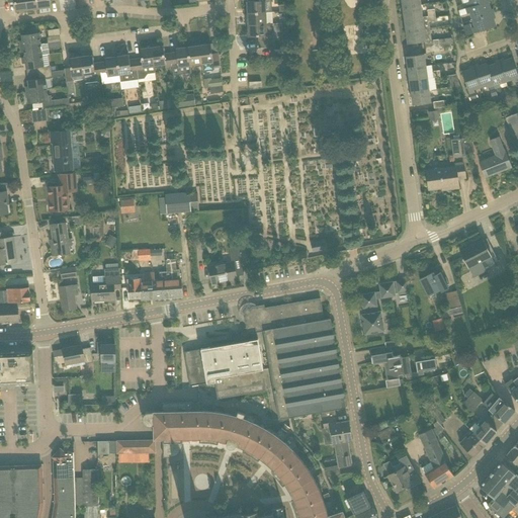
[(7,0),(8,3),(14,2),(16,11),(27,10),(26,0),(7,0)]
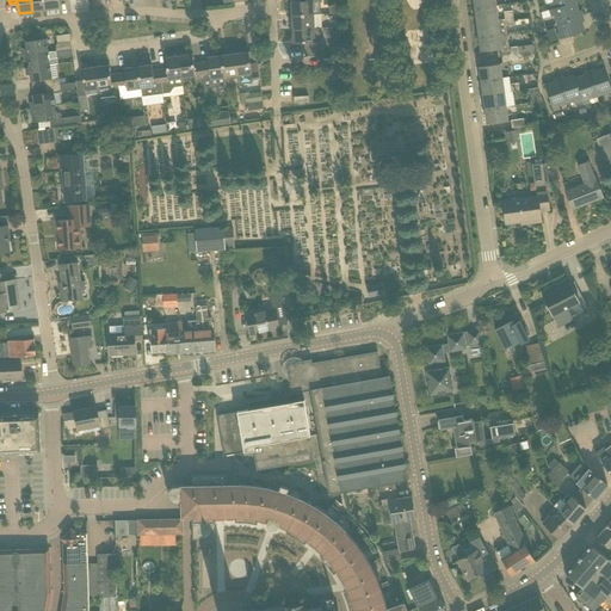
[(47,10),(44,0),(31,0),(32,12),(47,10)]
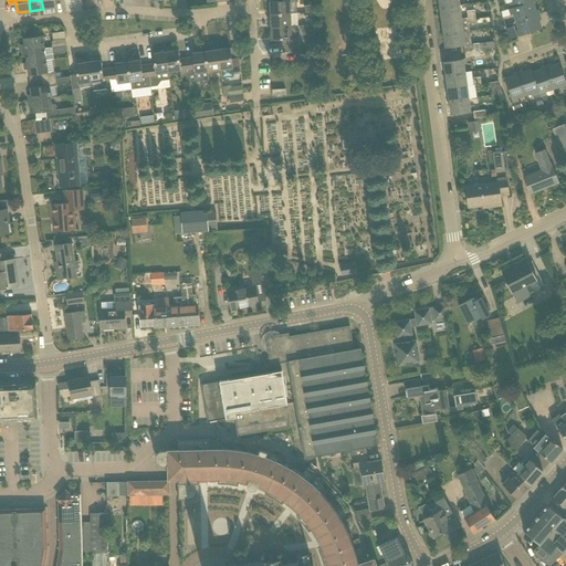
[(54,1),(60,0),(41,0),(43,9),(55,8),(54,1)]
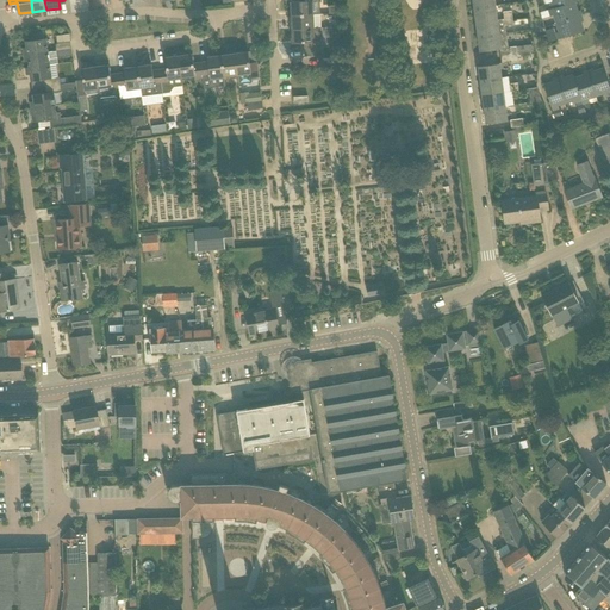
[(310,0),(294,0),(296,1),(291,1),(292,16),(313,14),(312,1),(310,1),(310,0)]
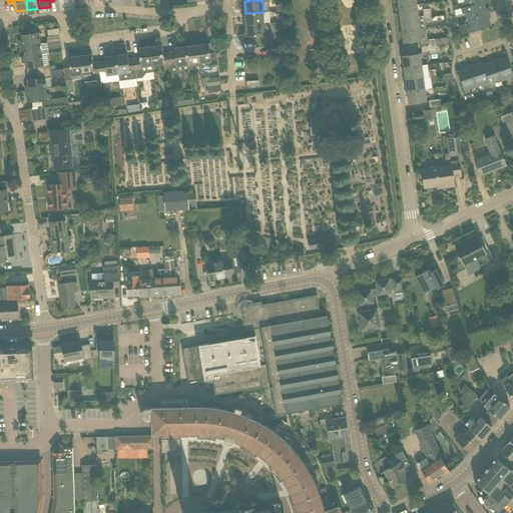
[(461,8),(463,13),(466,12),(468,20),(487,14),(483,2),(465,7),(461,8)]
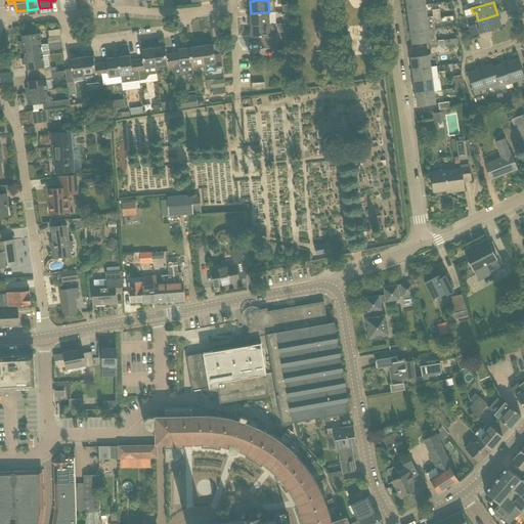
[(427,17),(426,5),(407,7),(408,19),(427,17)]
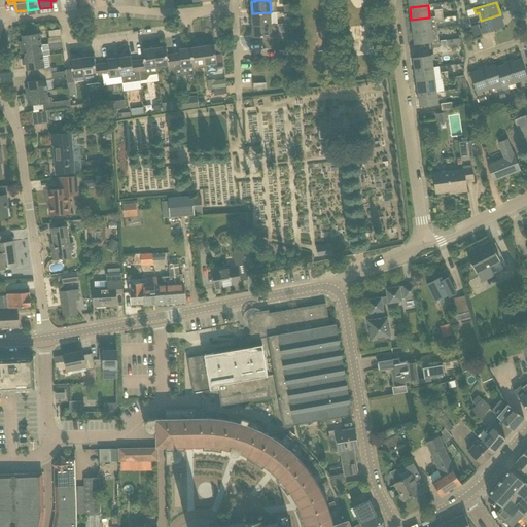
[(271,12),(252,13),(252,25),(271,24),(271,12)]
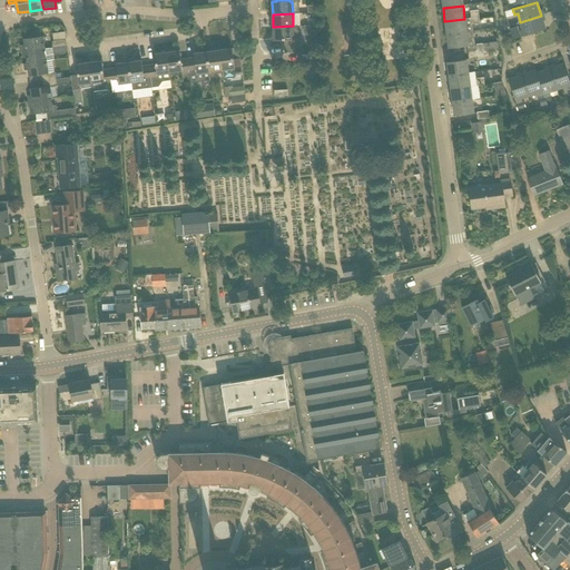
[(541,16),(520,22),(522,30),(519,31),(521,37),(546,29),(541,16)]
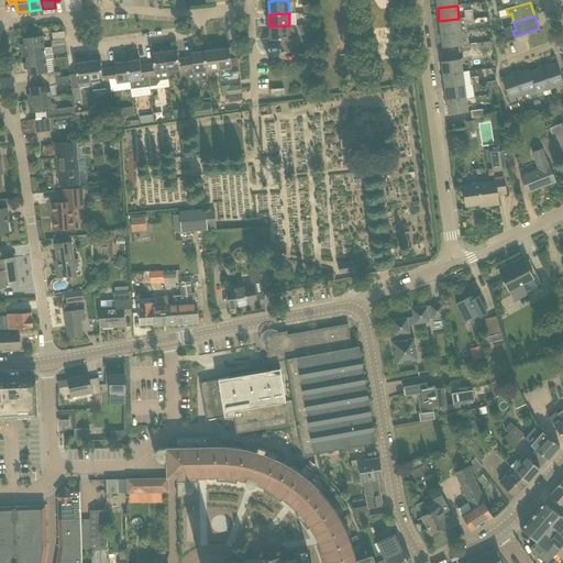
[(461,32),(459,19),(439,21),(441,34),(461,32)]
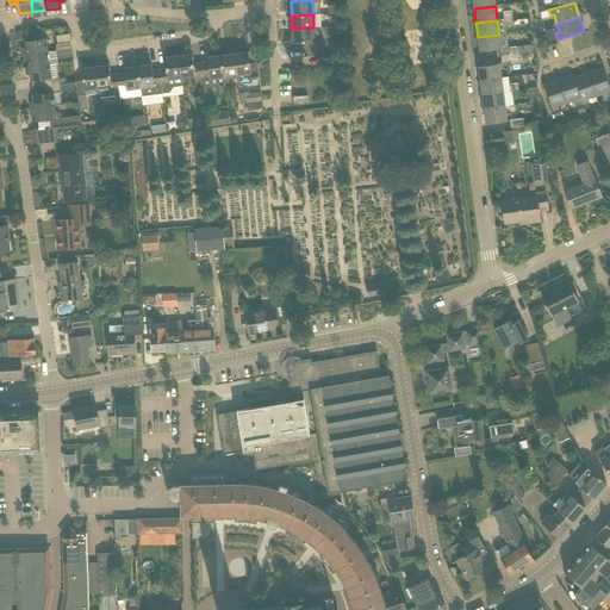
[(313,27),(292,29),(293,43),(304,43),(304,50),(319,49),(319,41),(315,42),(313,27)]
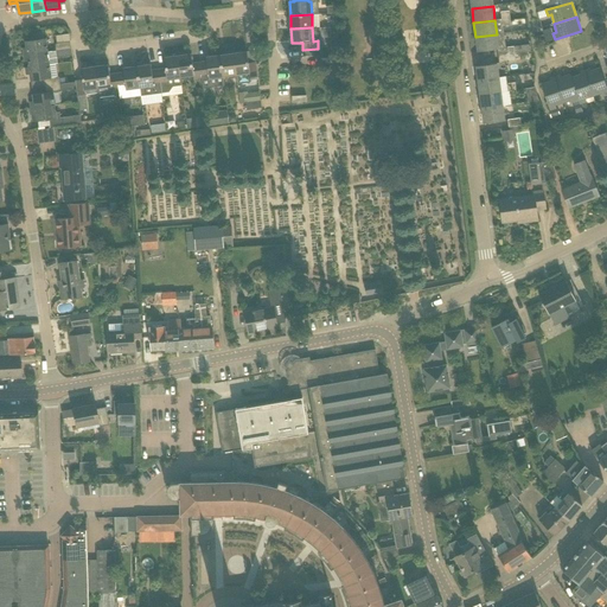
[(24,49),(24,55),(48,52),(45,38),(44,31),(30,33),(31,40),(26,42),(27,48),(24,49)]
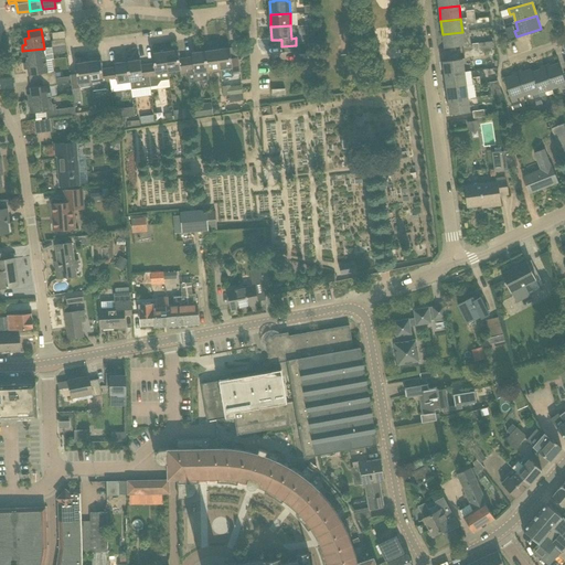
[(469,31),(462,32),(443,34),(445,48),(464,45),(470,44),(469,31)]
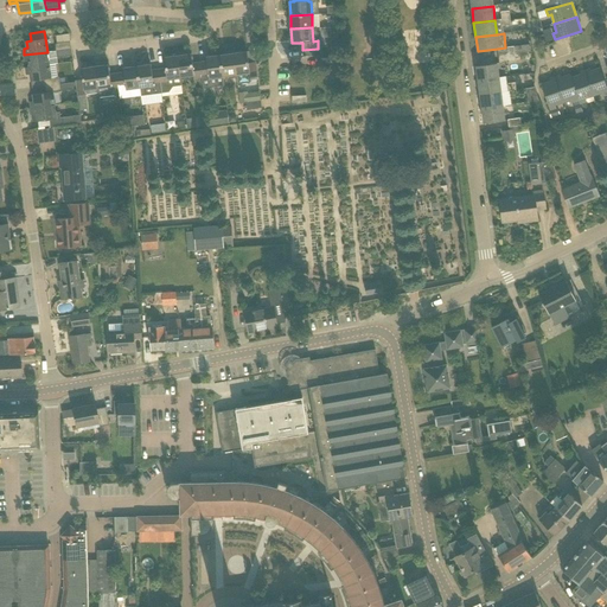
[(29,61),(30,68),(49,65),(49,59),(72,56),(71,49),(57,51),(48,52),(24,55),(25,62),(29,61)]
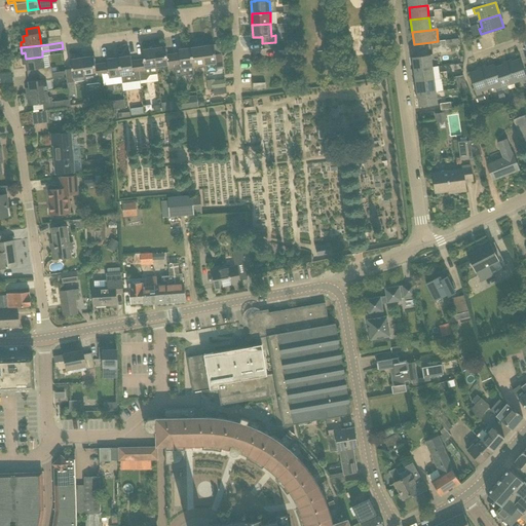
[(202,46),(204,66),(205,72),(207,73),(216,72),(217,71),(216,68),(223,67),(221,53),(215,54),(214,44),(202,46)]
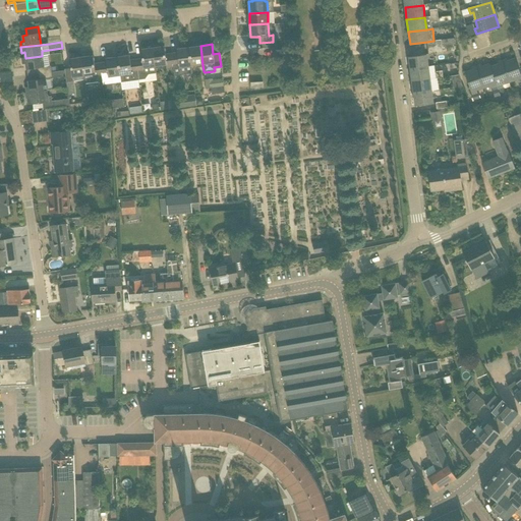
[(164,46),(153,48),(155,67),(156,66),(166,65),(167,68),(173,67),(171,54),(165,54),(164,46)]
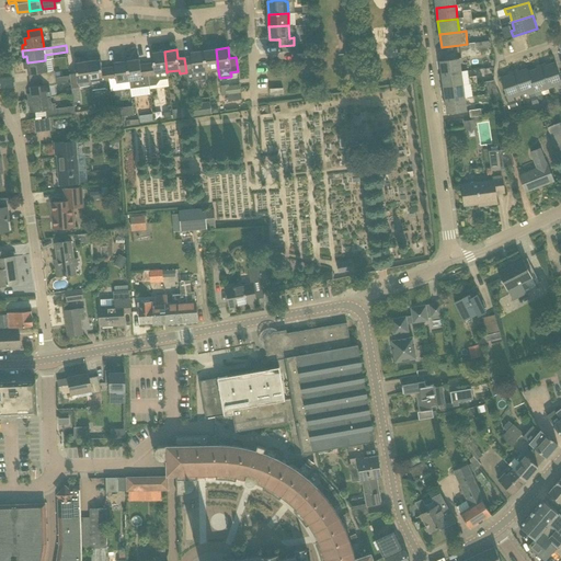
[(206,71),(218,70),(216,49),(203,52),(206,71)]
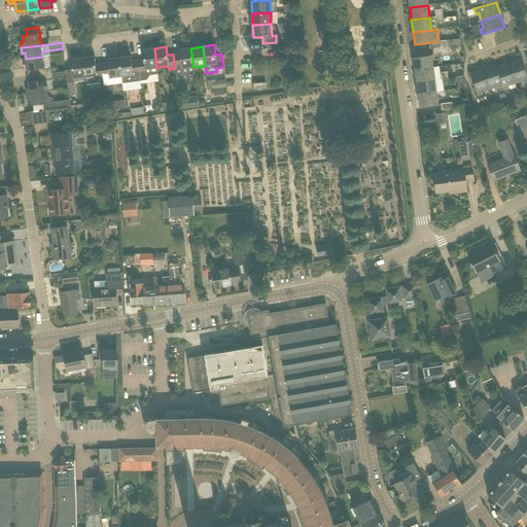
[(448,46),(433,48),(434,55),(449,53),(448,46)]
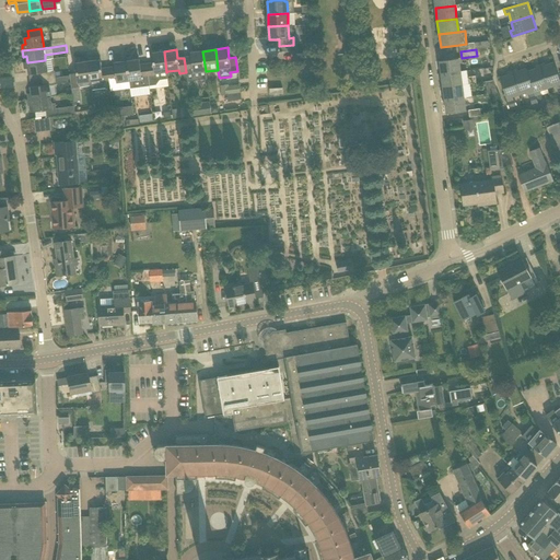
[(167,71),(166,72),(164,51),(151,53),(153,63),(147,63),(149,85),(156,85),(160,80),(168,79),(167,71)]
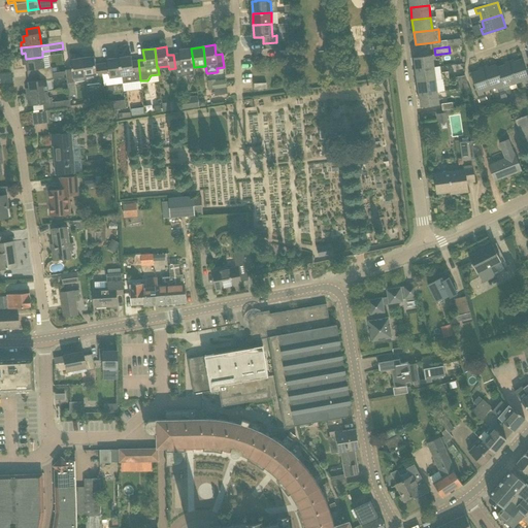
[(179,54),(173,55),(175,68),(182,67),(182,69),(194,67),(191,48),(179,50),(179,54)]
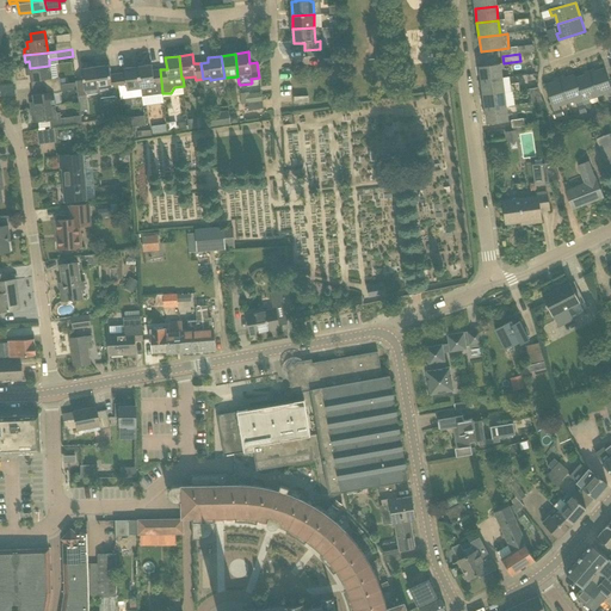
[(479,67),(481,81),(503,78),(500,63),(479,67)]
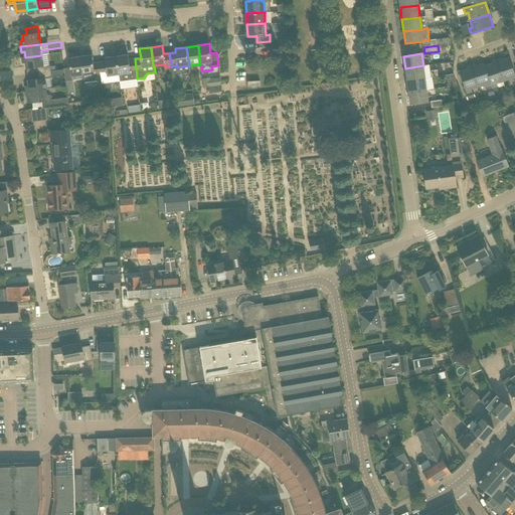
[(131,79),(137,78),(135,58),(129,59),(128,54),(116,56),(119,74),(130,73),(131,79)]
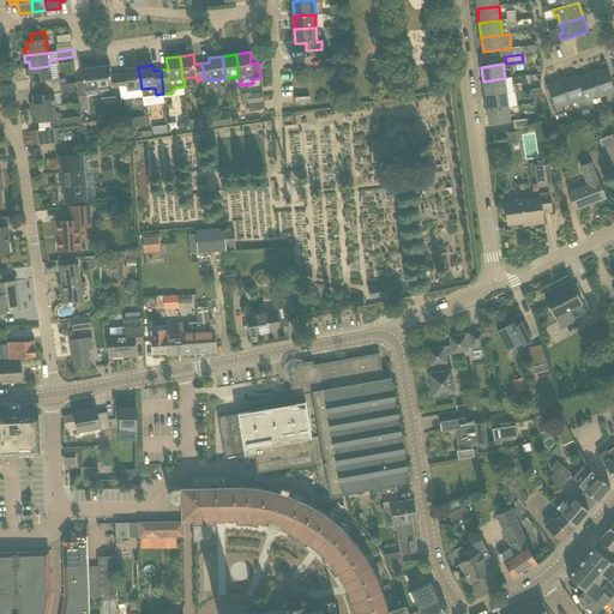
[(32,82),(34,89),(61,85),(60,78),(52,79),(49,66),(30,68),(26,68),(28,76),(31,76),(31,82),(32,82)]
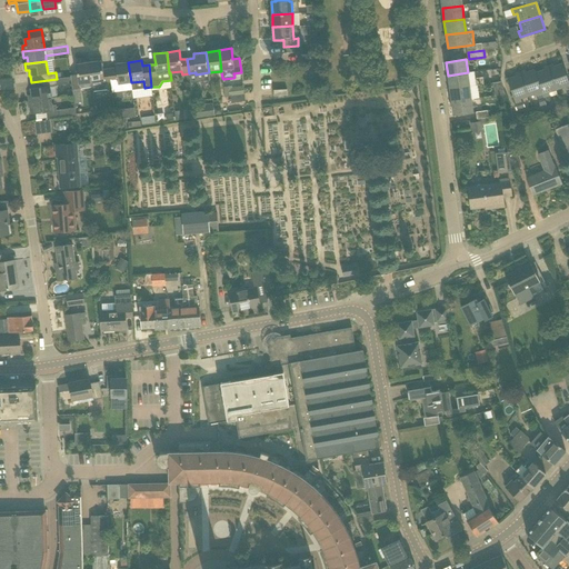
[(102,61),(89,62),(91,82),(93,91),(110,89),(109,82),(111,82),(109,69),(103,70),(102,61)]
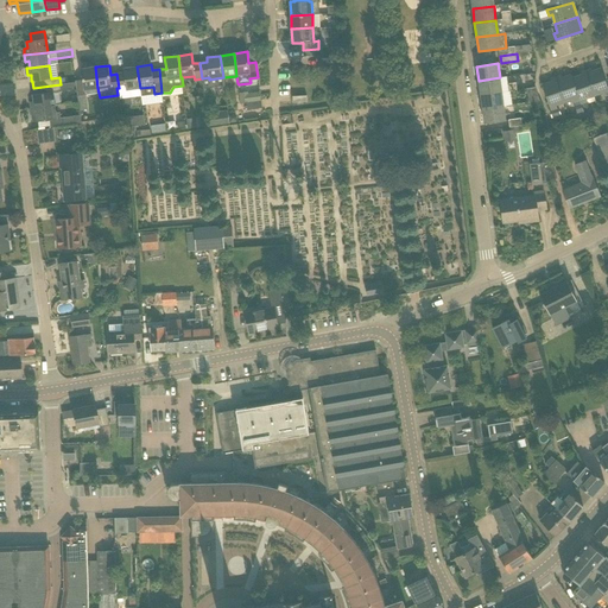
[(86,89),(97,88),(95,67),(82,69),(83,80),(76,81),(78,95),(86,94),(86,89)]
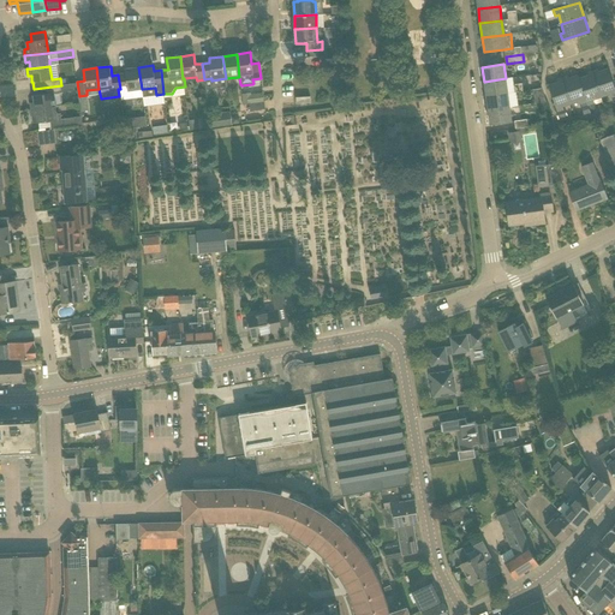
[(118,75),(120,89),(121,100),(143,97),(142,89),(138,67),(125,69),(126,73),(118,75)]
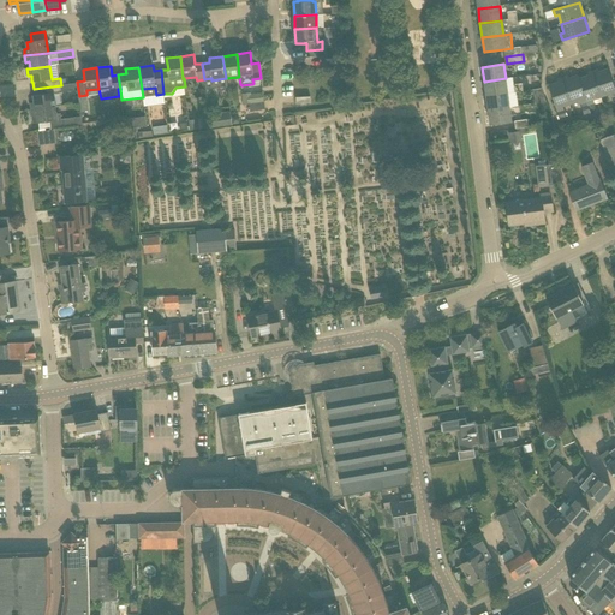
[(614,88),(608,70),(593,75),(602,97),(610,94),(611,97),(614,95),(614,88)]
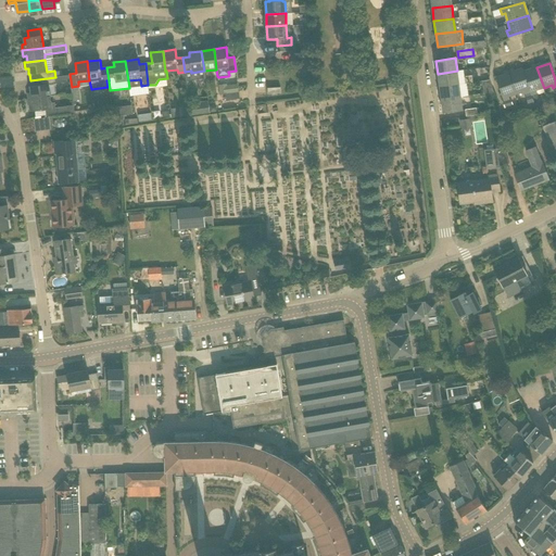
[(535,90),(544,88),(536,67),(523,72),(530,92),(531,96),(532,95),(536,93),(535,90)]
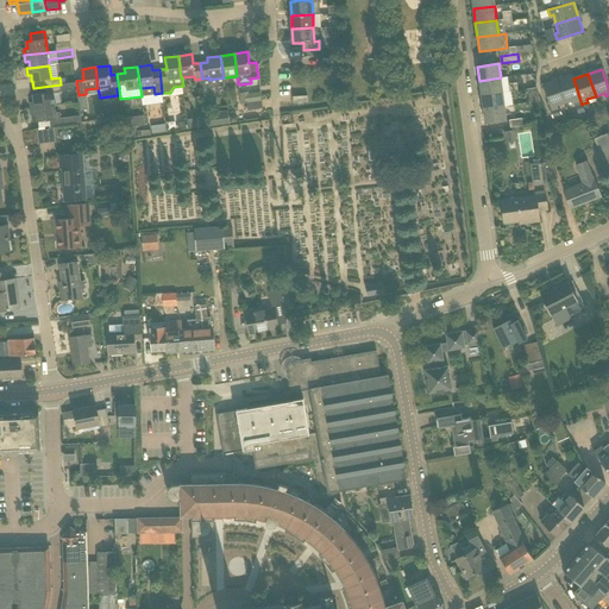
[(558,80),(565,102),(573,99),(575,102),(581,101),(573,79),(572,75),(558,80)]
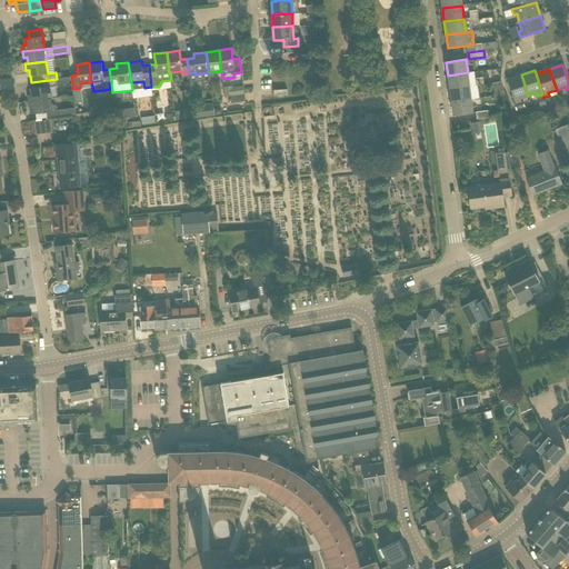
[(468,72),(448,76),(450,89),(470,86),(468,72)]
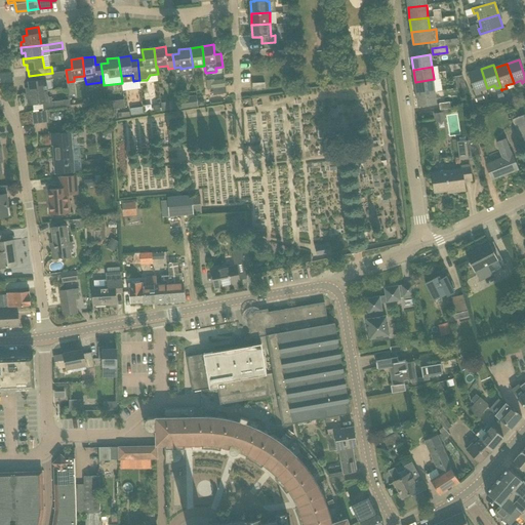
[(487,88),(481,69),(468,73),(476,95),(481,93),(480,90),(487,88)]
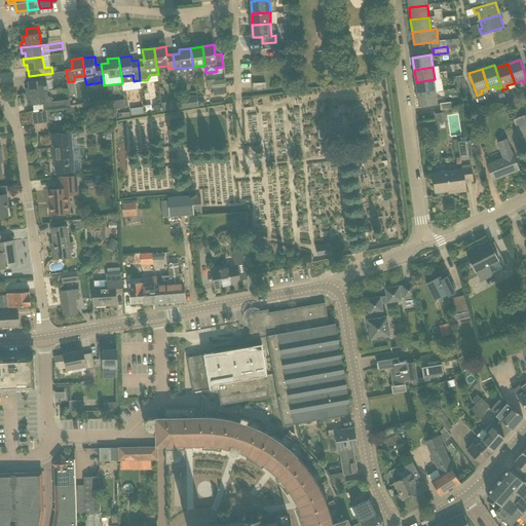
[(27,88),(27,94),(47,90),(53,89),(52,79),(52,73),(29,76),(29,82),(30,87),(27,88)]
